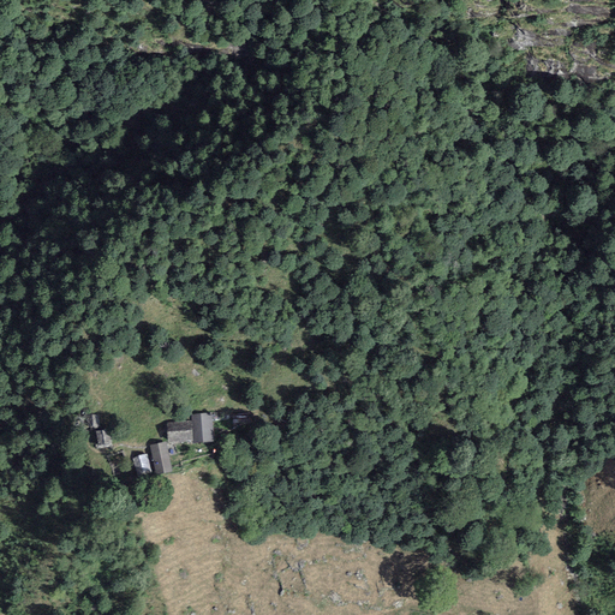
[(212,413),(191,415),(191,421),(193,442),(213,442),(212,413)]
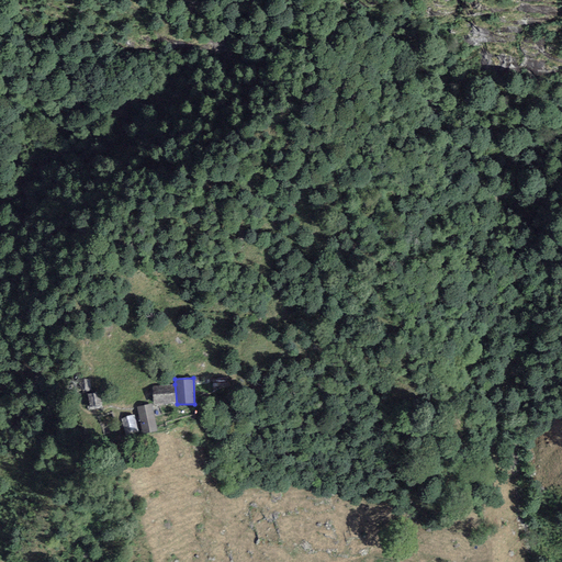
[(92,379),(83,380),(85,392),(93,391),(92,379)]
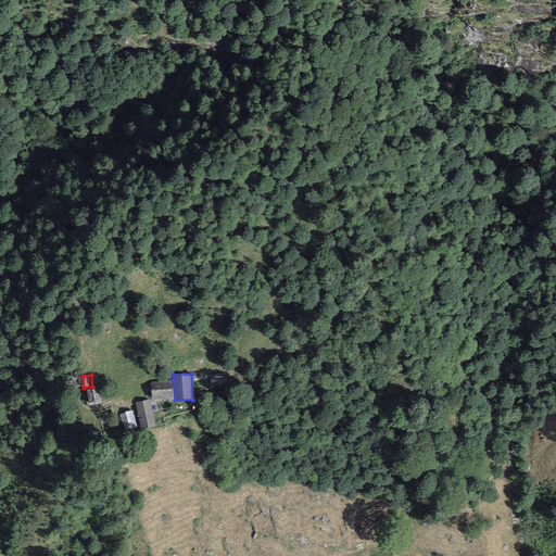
[(173,380),(151,382),(153,402),(175,400),(173,380)]
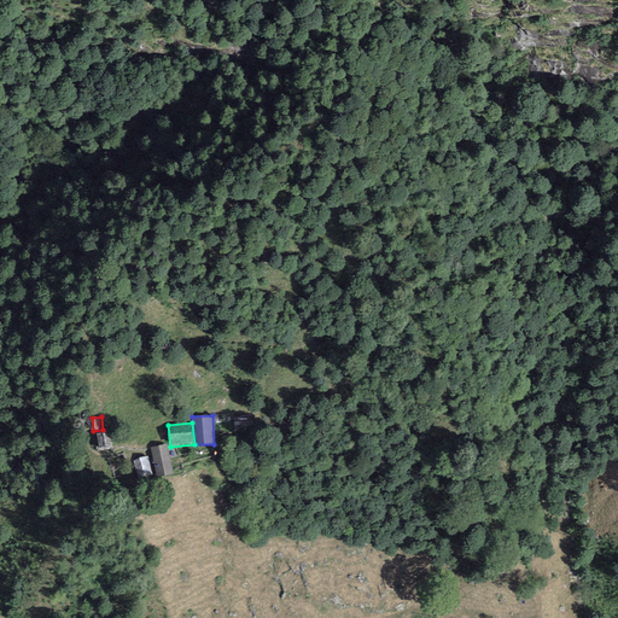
[(111,431),(94,433),(97,450),(114,448),(111,431)]
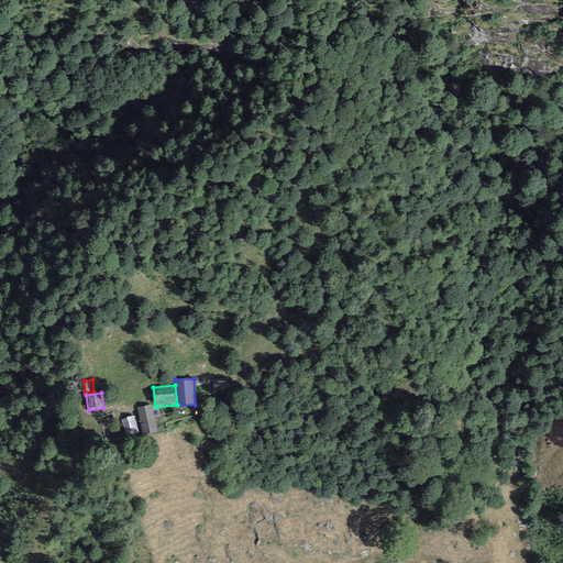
[(136,408),(140,421),(155,418),(152,405),(136,408)]
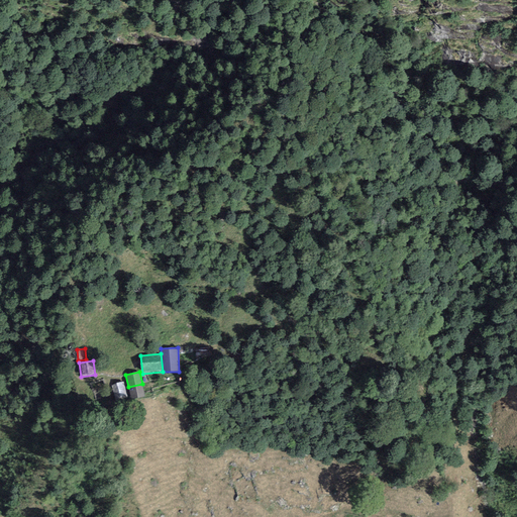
[(124,382),(112,385),(115,400),(127,397),(124,382)]
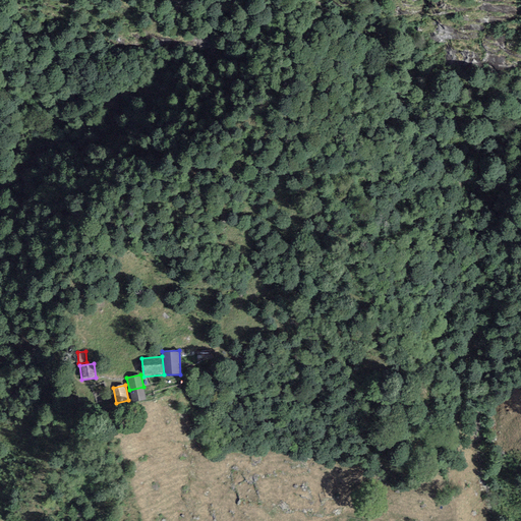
[(147,400),(143,387),(129,390),(131,403),(147,400)]
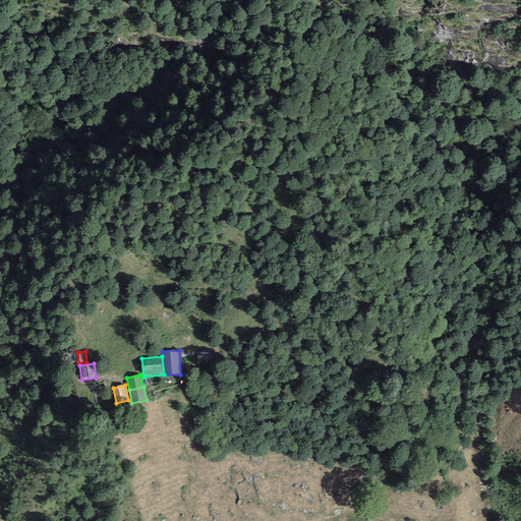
All buildings are outlined.
